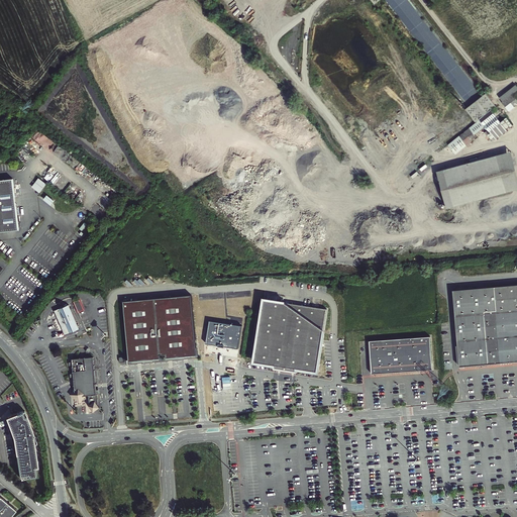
[(408,0),(384,0),(469,108),(478,100),(483,96),(408,0)]
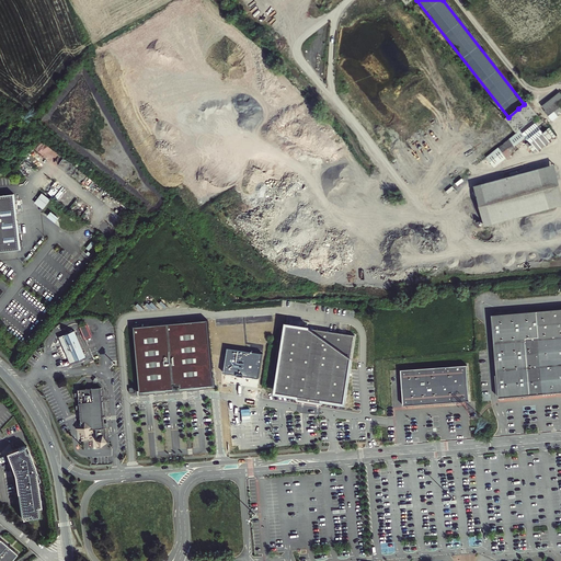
[(536,148),(537,150),(556,136),(549,128),(544,133),(539,126),(536,123),(533,118),(538,115),(527,102),(524,104),(518,109),(508,117),(506,119),(516,133),(521,129),(524,133),(512,142),(510,139),(499,148),(506,157),(517,149),(515,146),(526,137),(531,144),(529,146),(533,150),(536,148)]
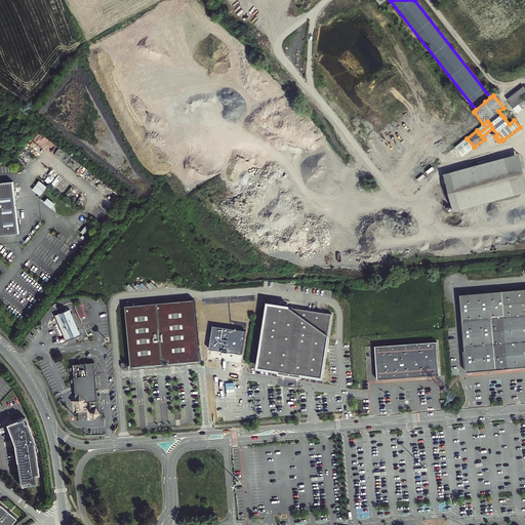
[(524,102),(520,95),(510,104),(517,113),(524,106),(524,102)]
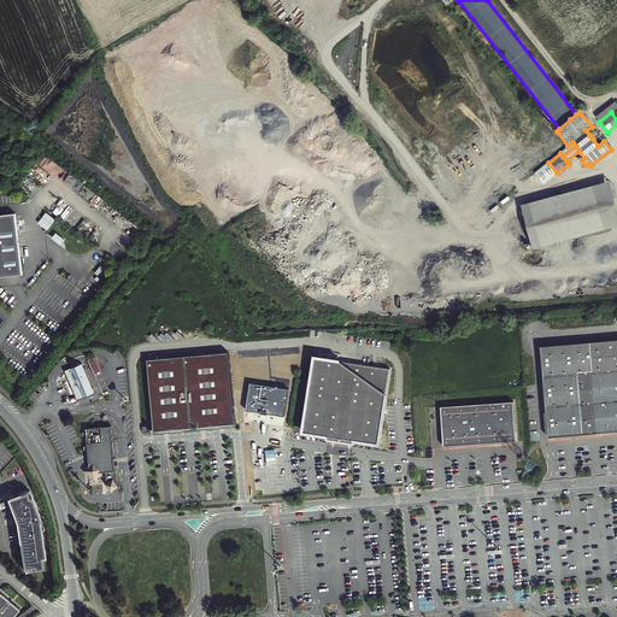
[(548,163),(535,172),(544,183),(557,172),(548,163)]
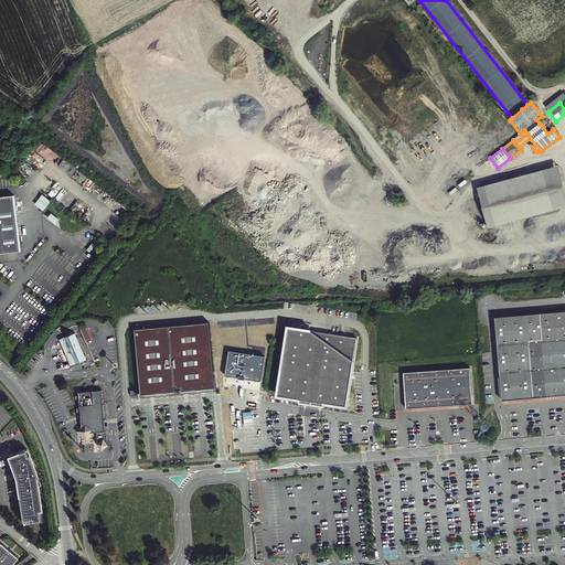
[(543,170),(487,187),(498,225),(555,209),(543,170)]
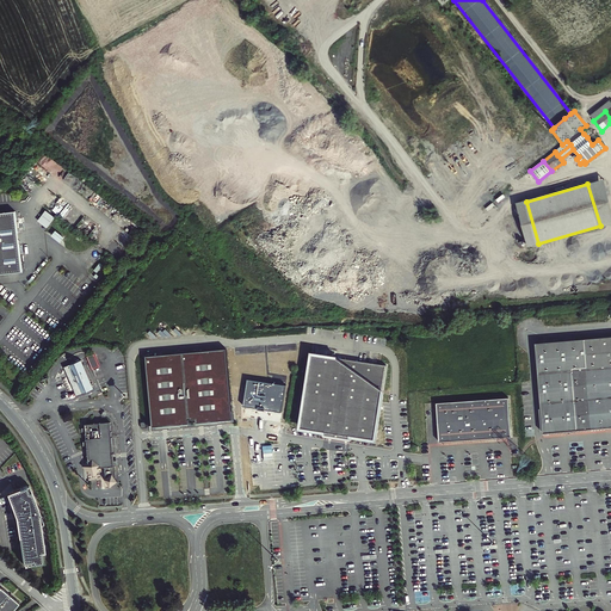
[(49,210),(41,220),(50,227),(57,216),(49,210)]
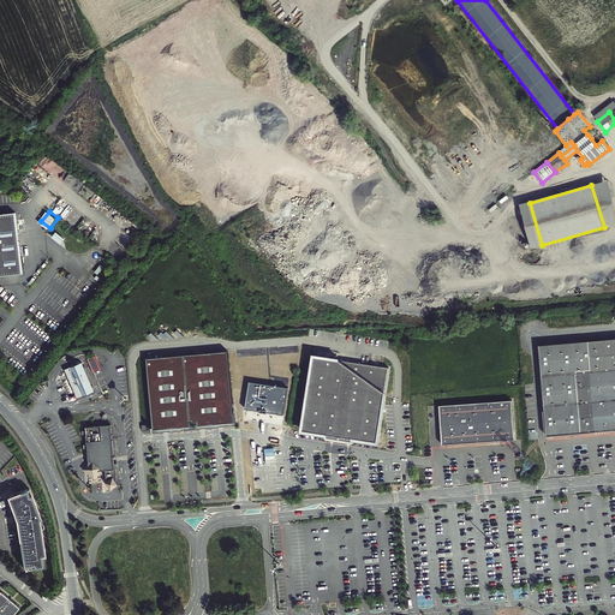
[(17,213),(0,214),(0,278),(24,275),(17,213)]
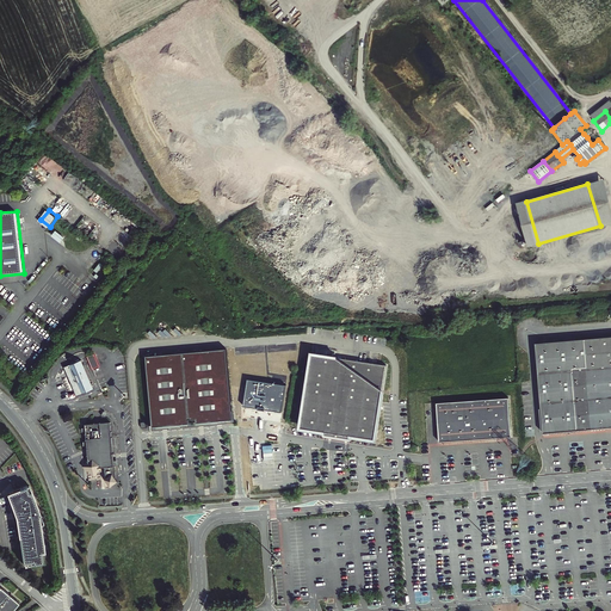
[(57,229),(54,235),(62,241),(67,236),(57,229)]
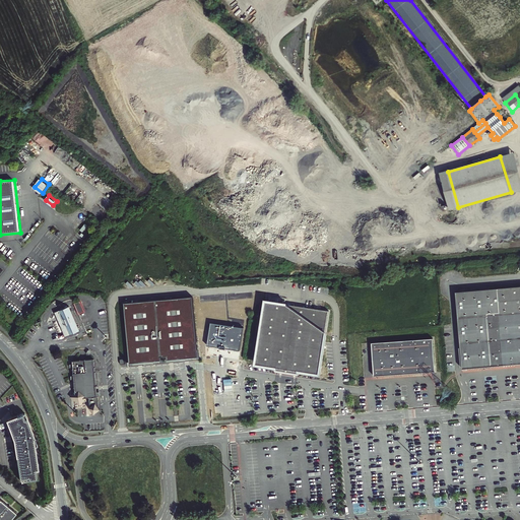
[(519,285),(457,291),(463,368),(519,363),(519,285)]
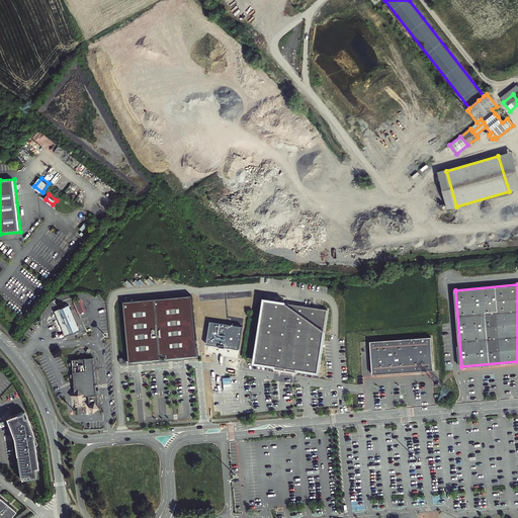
[(167,359),(197,356),(192,295),(124,301),(130,362),(161,359),(161,355),(167,355),(167,359)]
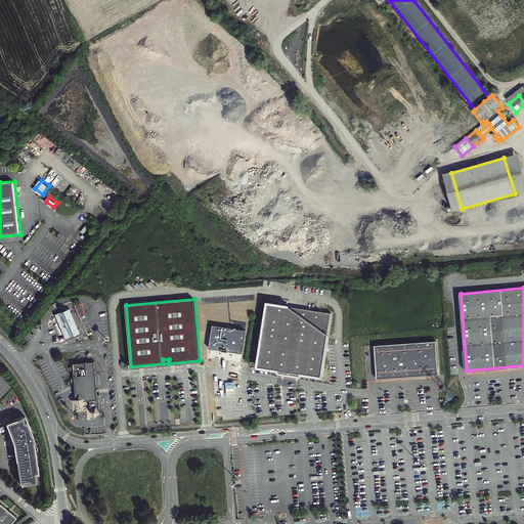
[(77,305),(81,315),(87,313),(83,303),(77,305)]
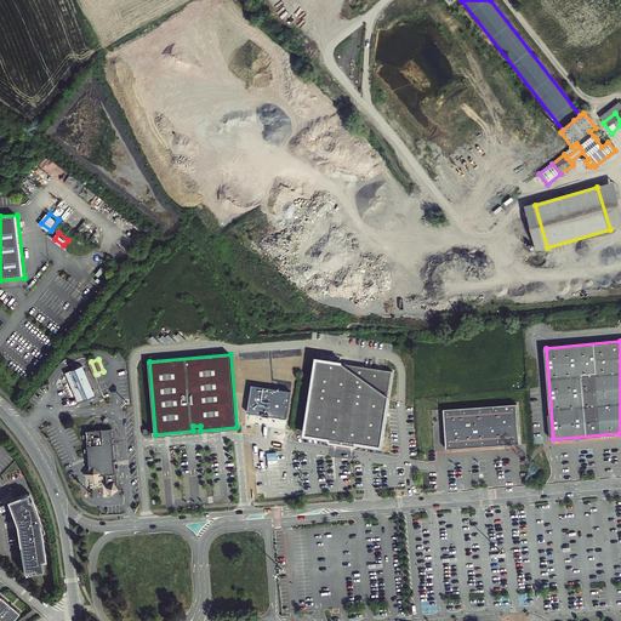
[(355,448),(360,444),(381,448),(393,372),(364,368),(360,368),(318,360),(313,394),(307,436),(328,439),(330,443),(355,448)]
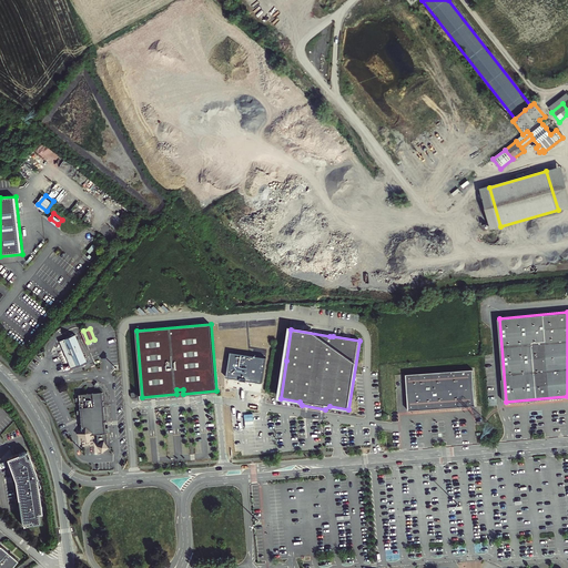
[(60,342),(71,368),(88,362),(75,334),(60,342)]
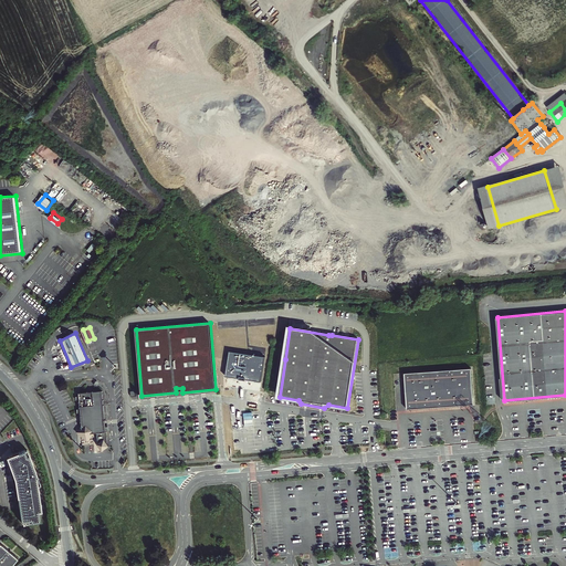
[(229,352),(224,377),(261,383),(264,357),(229,352)]
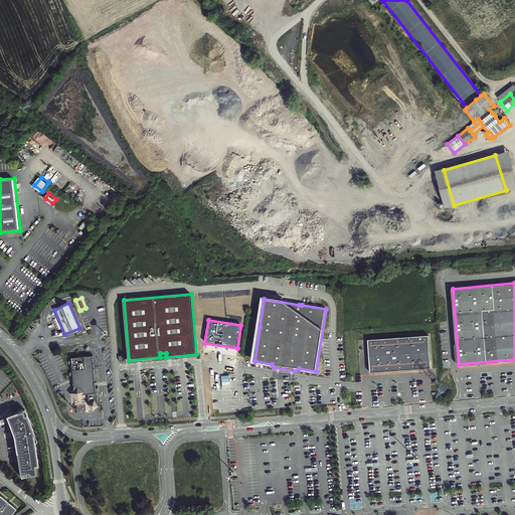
[(431,367),(430,334),(390,337),(393,369),(431,367)]
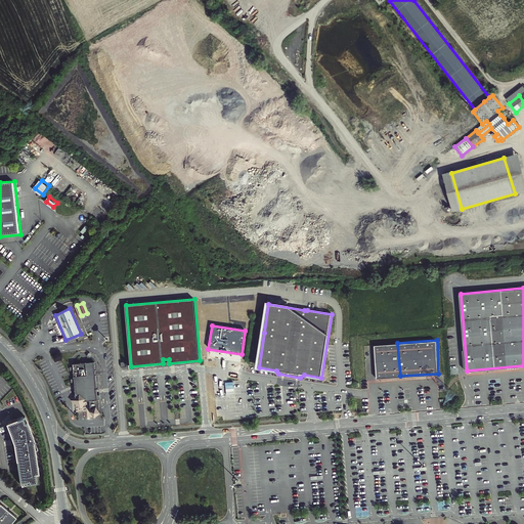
[(400,376),(397,343),(375,344),(377,377),(400,376)]
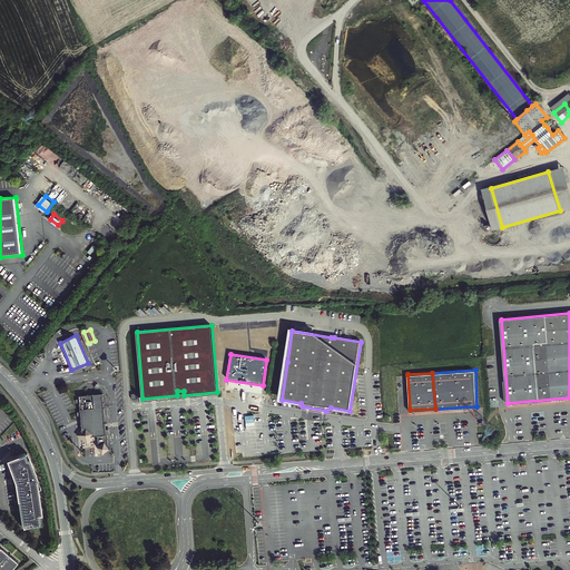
[(106,436),(101,395),(78,397),(82,439),(97,438),(98,444),(99,446),(97,449),(102,455),(109,451),(107,446),(106,436)]
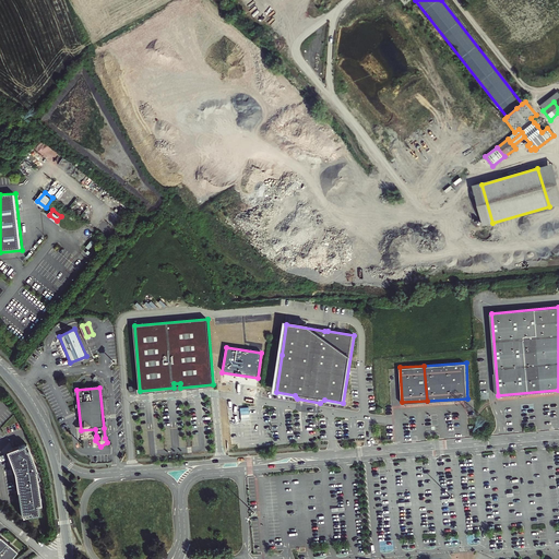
[(27,443),(8,451),(15,472),(22,514),(31,513),(31,515),(39,514),(38,504),(42,504),(36,467),(27,443)]
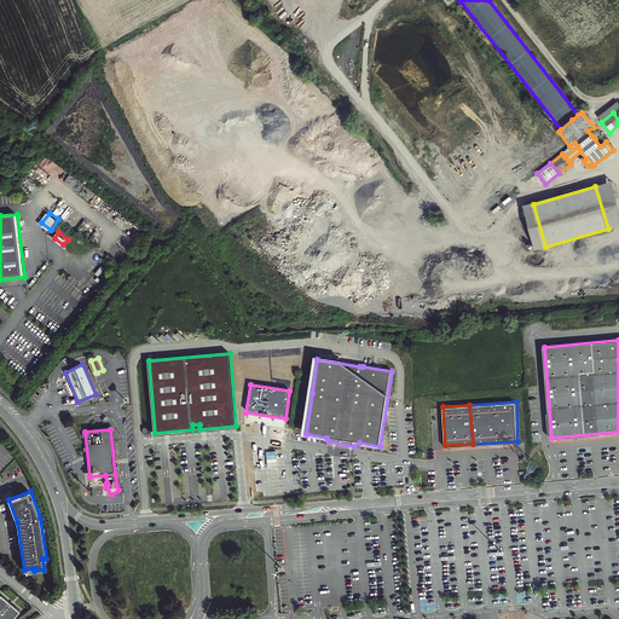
[(11,618),(19,611),(0,594),(0,618),(11,618)]
